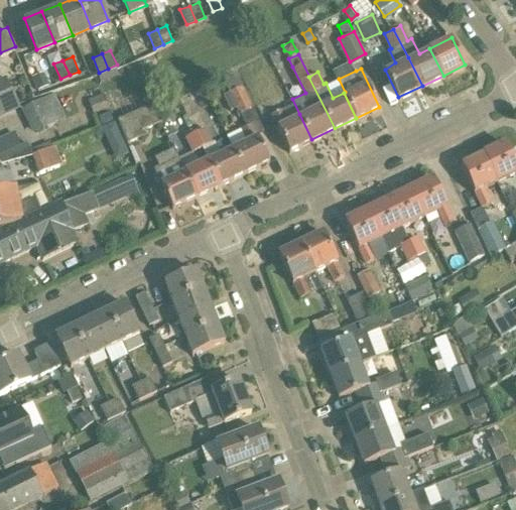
[(6,77),(0,79),(0,108),(17,101),(6,77)]
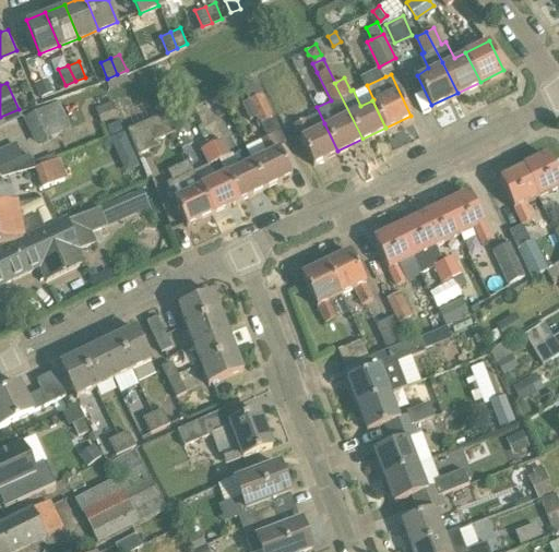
[(261,91),(249,97),(258,112),(262,120),(273,115),(261,91)]
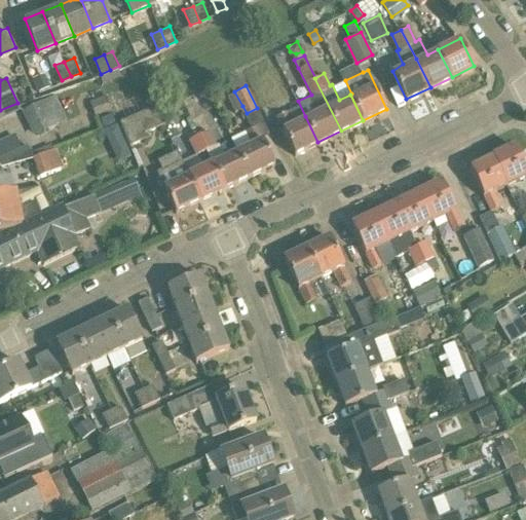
[(235,110),(242,106),(234,91),(228,95),(235,110)]
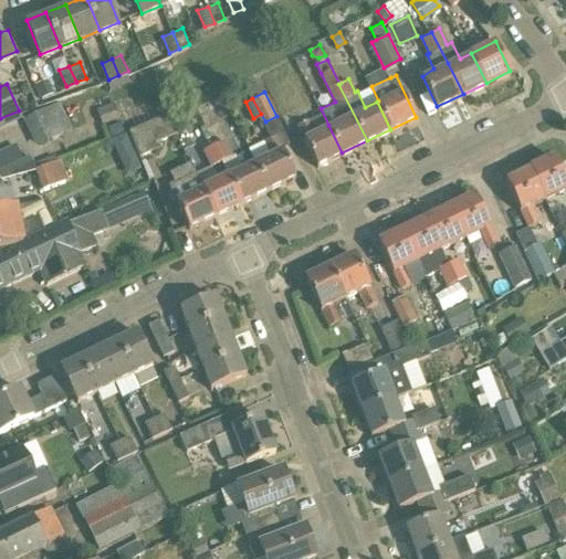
[(58,99),(46,105),(27,115),(39,141),(71,127),(58,99)]
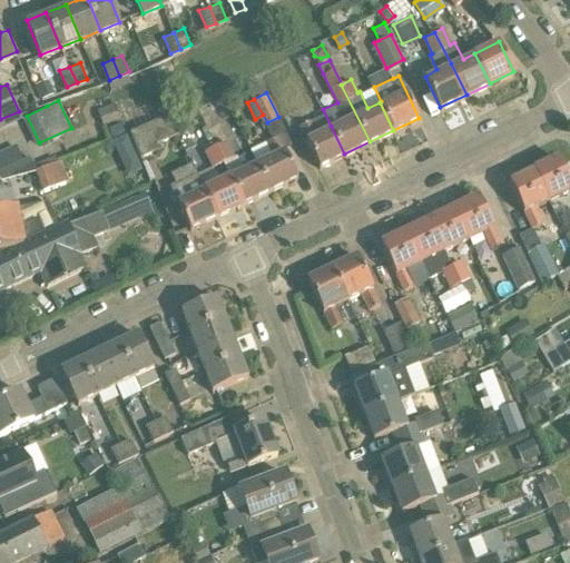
[(116,102),(98,109),(102,121),(120,115),(116,102)]
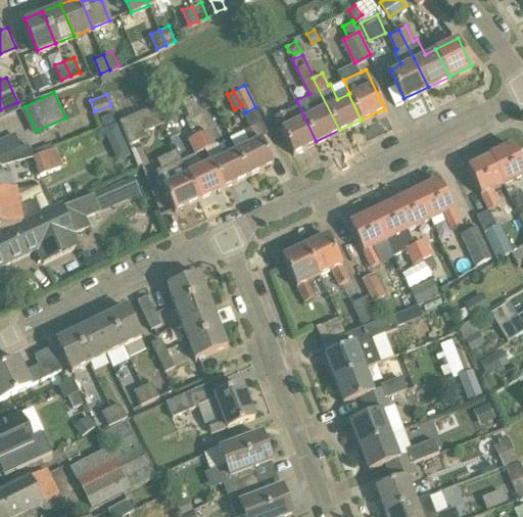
[(155,104),(120,120),(130,142),(145,135),(143,130),(162,122),(155,104)]
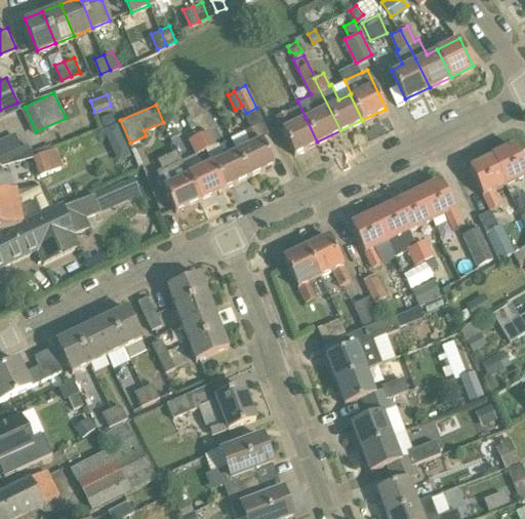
[(317,142),(305,116),(292,122),(286,109),(276,114),(294,153),(317,142)]
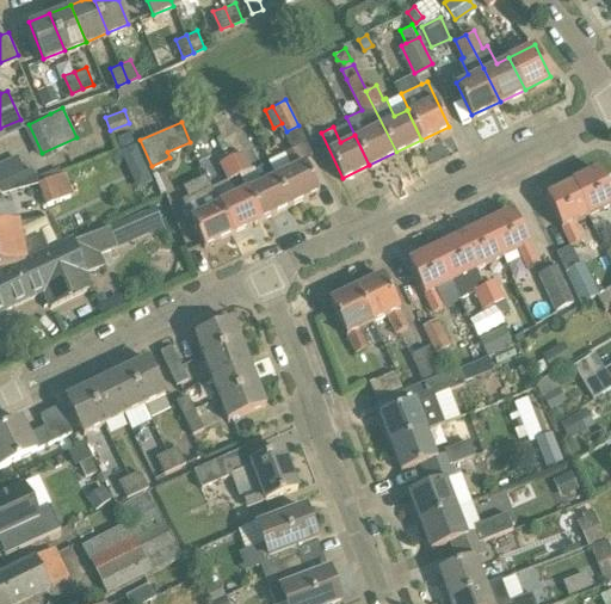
[(141,154),(136,142),(121,148),(124,156),(133,158),(141,154)]
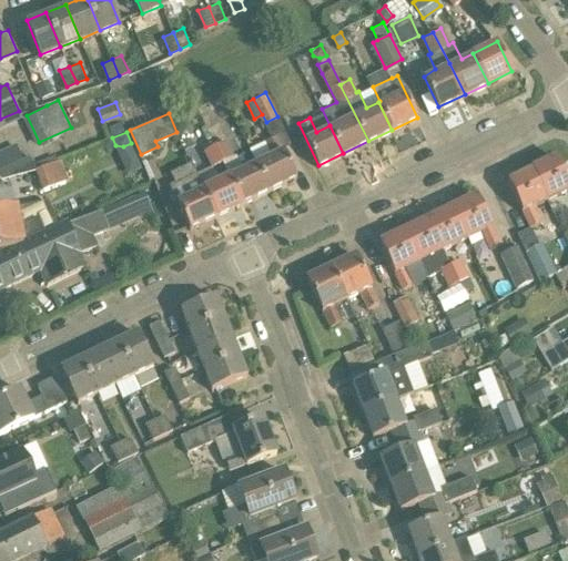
[(276,133),(265,139),(272,153),(256,161),(270,189),(296,175),(276,133)]
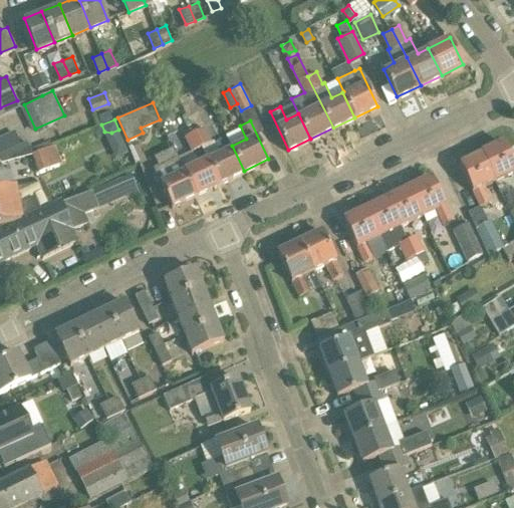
[(16,125),(0,132),(0,160),(26,149),(16,125)]
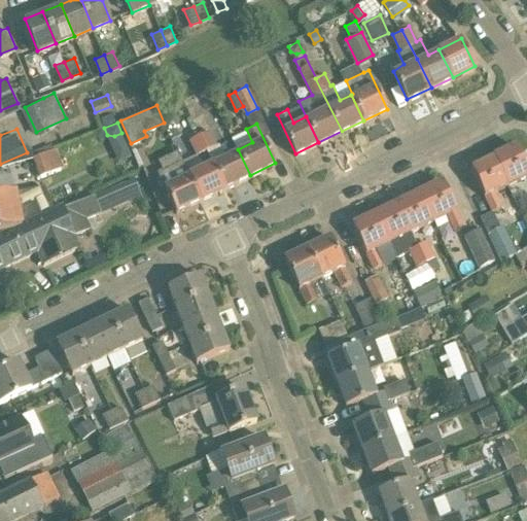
[(209,129),(200,134),(207,146),(215,142),(209,129)]
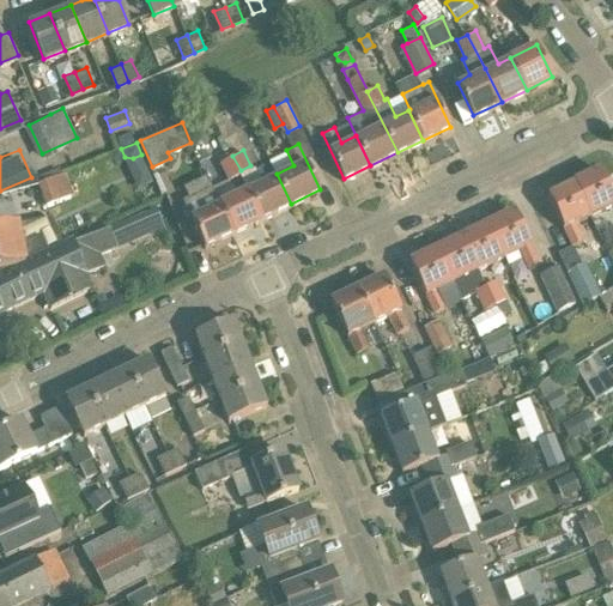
[(241,170),(232,156),(222,161),(229,176),(241,170)]
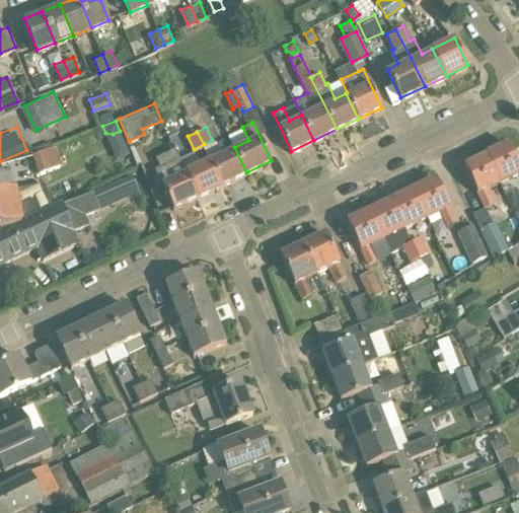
[(518,163),(509,142),(487,153),(499,180),(518,170),(518,163)]
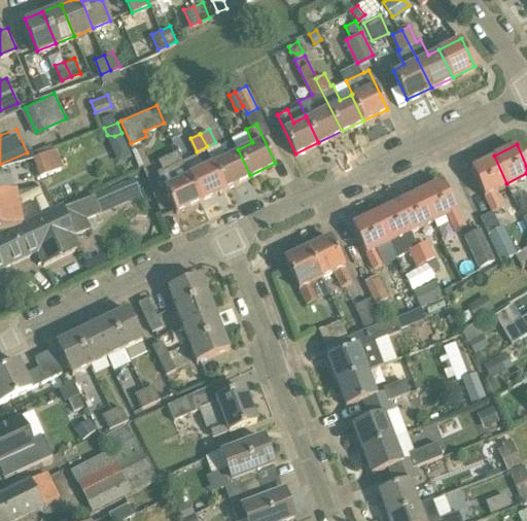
[(57,146),(32,157),(39,175),(64,165),(57,146)]
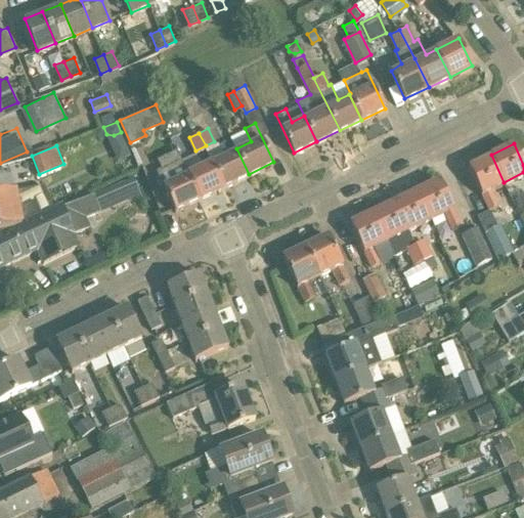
[(249,174),(236,148),(212,161),(224,185),(249,174)]
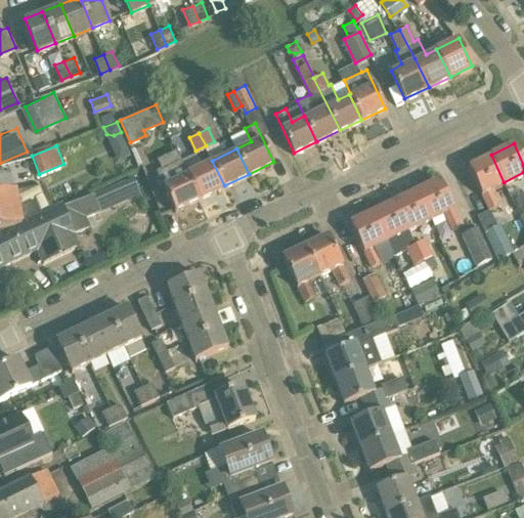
[(468,166),(488,208),(492,206),(497,204),(490,188),(504,182),(491,155),(468,166)]
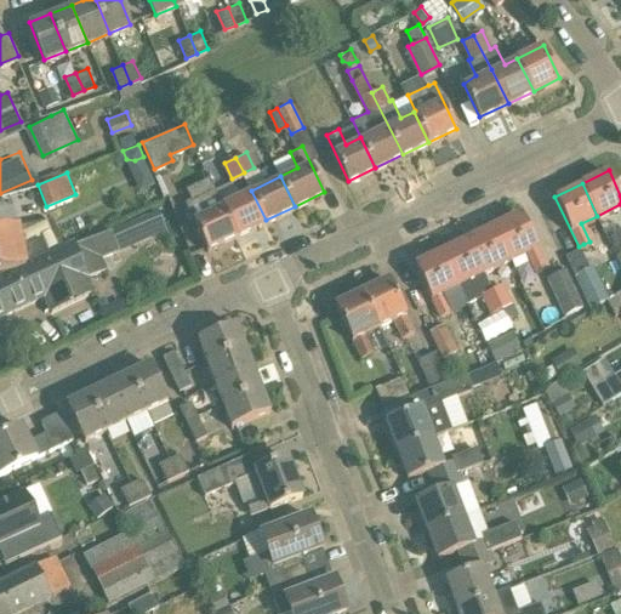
[(223,204),(216,188),(194,199),(186,203),(208,249),(238,233),(223,204)]
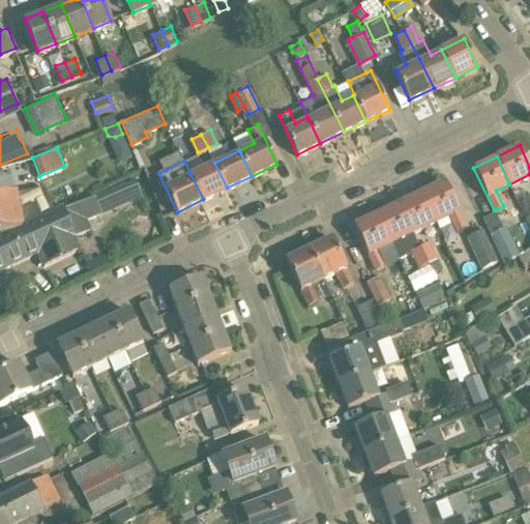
[(205,167),(190,174),(203,199),(227,187),(214,163),(205,167)]
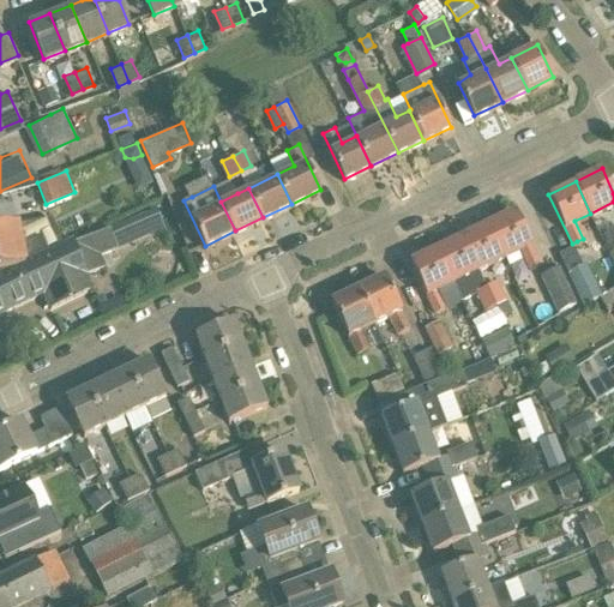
[(164,224),(155,205),(130,216),(138,235),(164,224)]
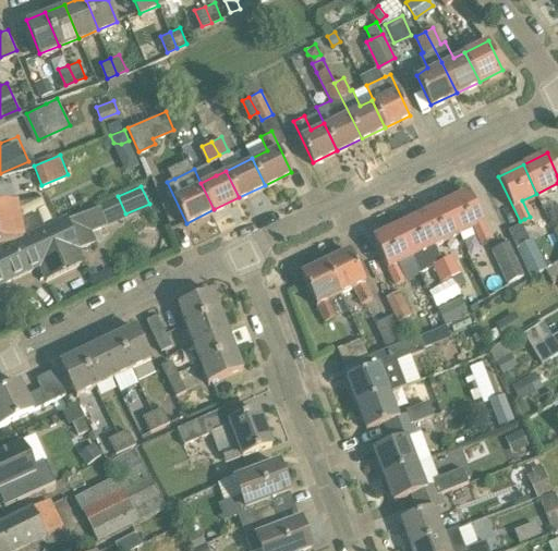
[(469,191),(445,201),(458,231),(472,224),(480,240),(490,235),(469,191)]
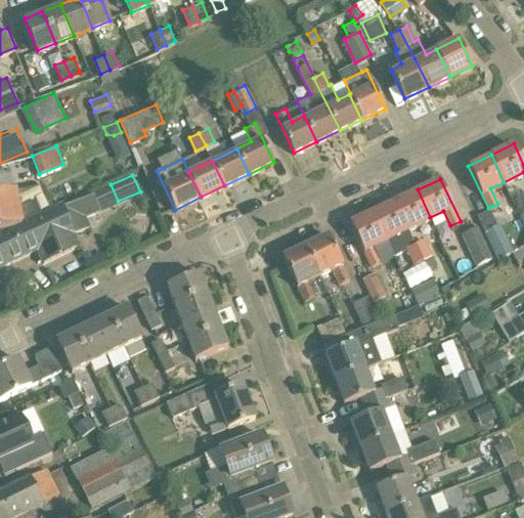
[(0,227),(11,225),(22,220),(18,204),(15,188),(0,190),(0,227)]
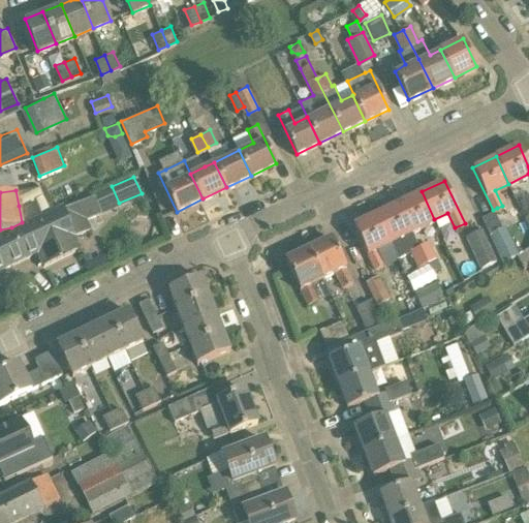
[(422,191),(399,203),(412,229),(434,219),(422,191)]
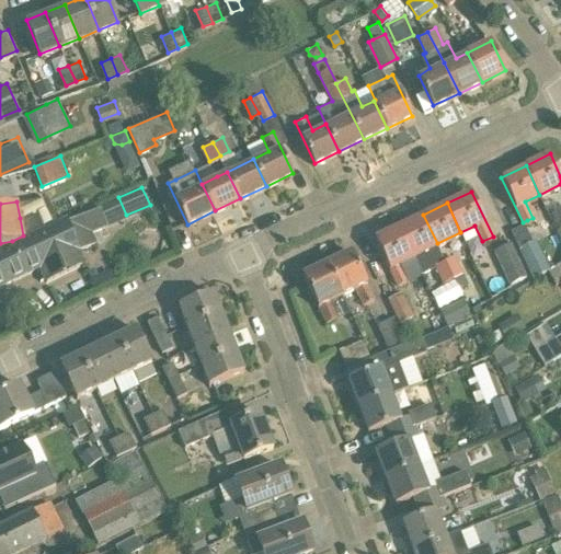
[(78,247),(96,241),(92,230),(105,224),(101,207),(67,219),(66,218),(0,249),(0,283),(39,265),(46,278),(83,261),(78,247)]
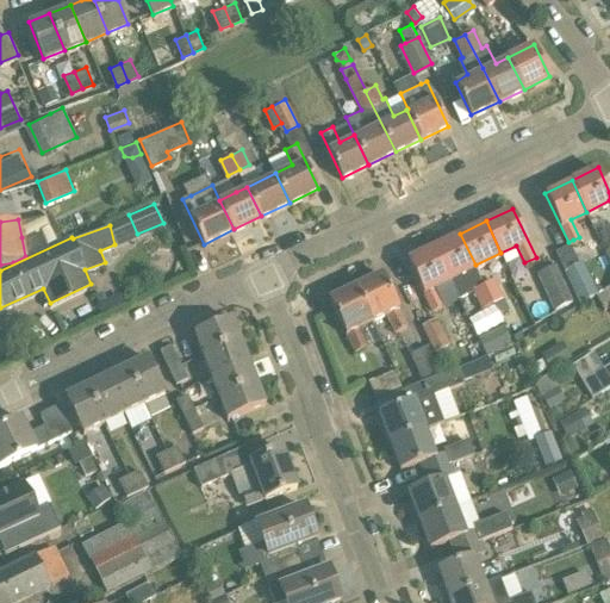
[(460,234),(434,247),(449,278),(456,297),(473,288),(473,287),(483,283),(475,265),(460,234)]
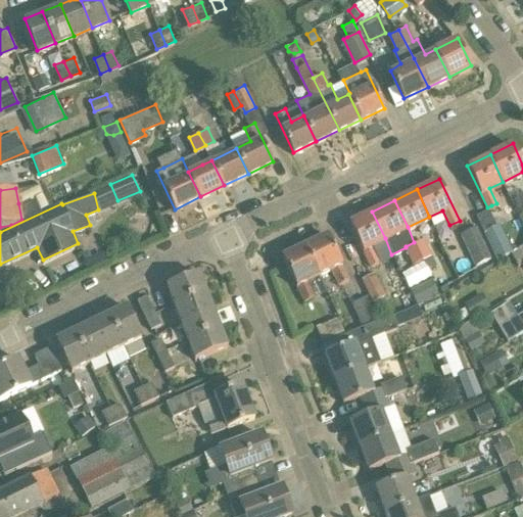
[(372,212),(349,222),(370,264),(379,259),(372,244),(385,238),(372,212)]
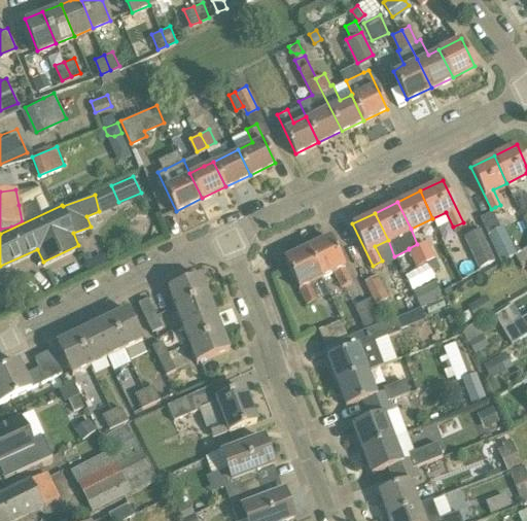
[(503,222),(487,230),(501,258),(524,246),(512,220),(504,224),(503,222)]
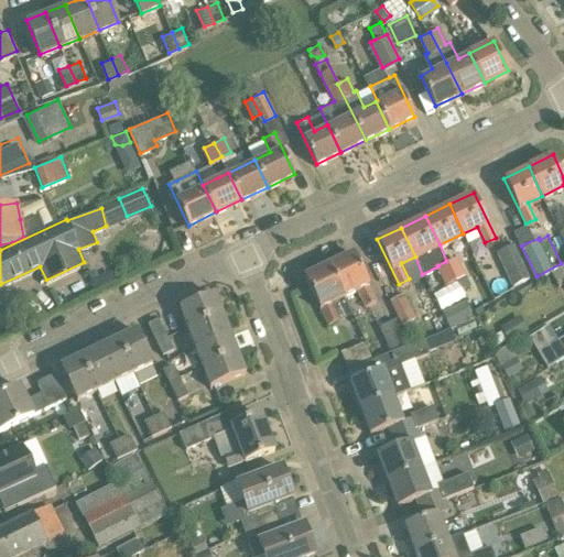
[(514,242),(497,251),(512,283),(531,275),(514,242)]
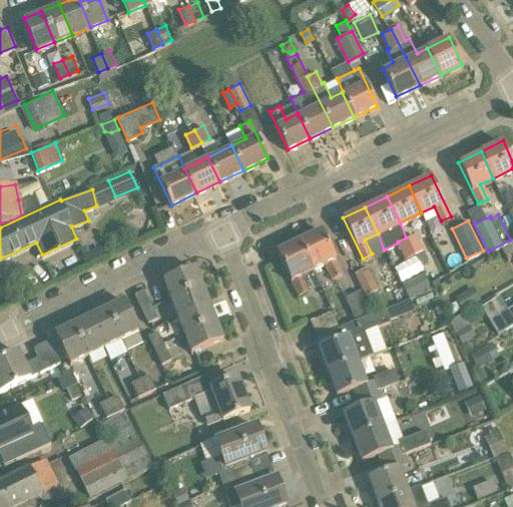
[(299,238),(313,269),(325,263),(332,278),(342,273),(321,228),(299,238)]
